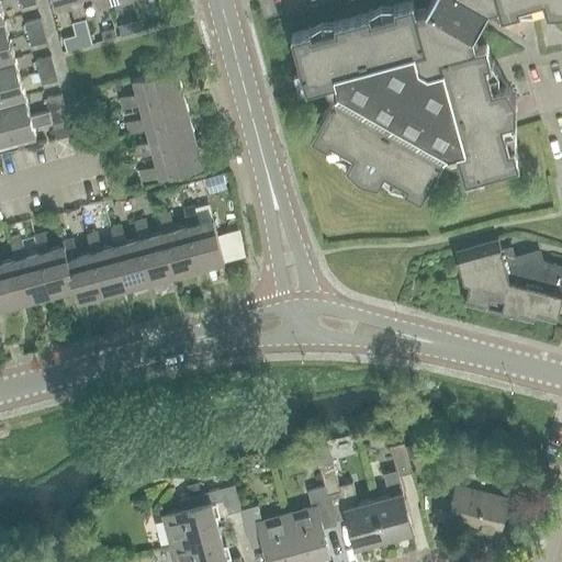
[(85,14),(80,0),(53,0),(54,4),(69,0),(74,18),(85,14)]
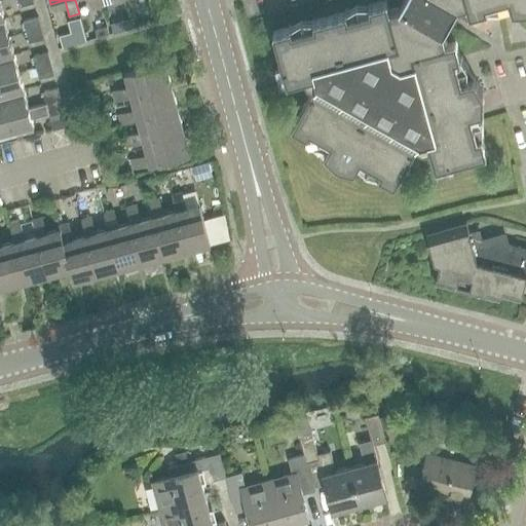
[(88,0),(91,10),(102,7),(99,0),(88,0)]
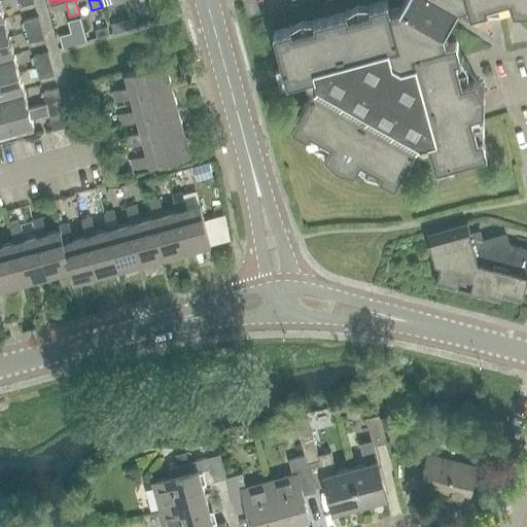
[(526,0),(402,0),(398,7),(390,9),(387,0),(386,0),(371,4),(371,3),(289,26),(289,27),(273,31),(287,82),(305,78),(307,85),(314,90),(291,129),(307,137),(306,138),(307,139),(310,133),(330,145),(324,155),(337,169),(353,176),(358,164),(380,173),(378,179),(379,180),(380,179),(394,187),(417,148),(423,151),(431,149),(435,168),(487,153),(483,137),(484,136),(484,135),(484,114),(484,93),(462,57),(462,56),(460,56),(459,50),(456,39),(447,41),(444,32),(458,6),(467,4),(470,13),(487,9),(487,10),(488,10),(493,10),(508,10),(526,9),(526,0)]
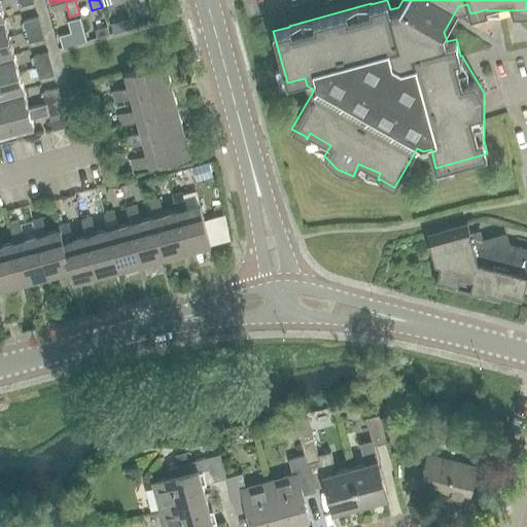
[(23,21),(26,32),(40,28),(37,16),(23,21)]
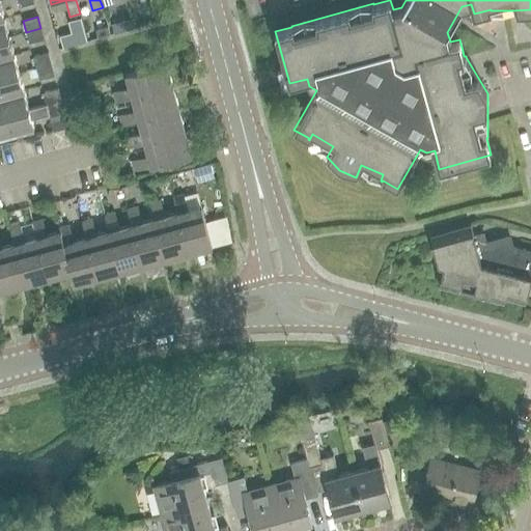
[(0,20),(0,38),(9,37),(4,19),(0,20)]
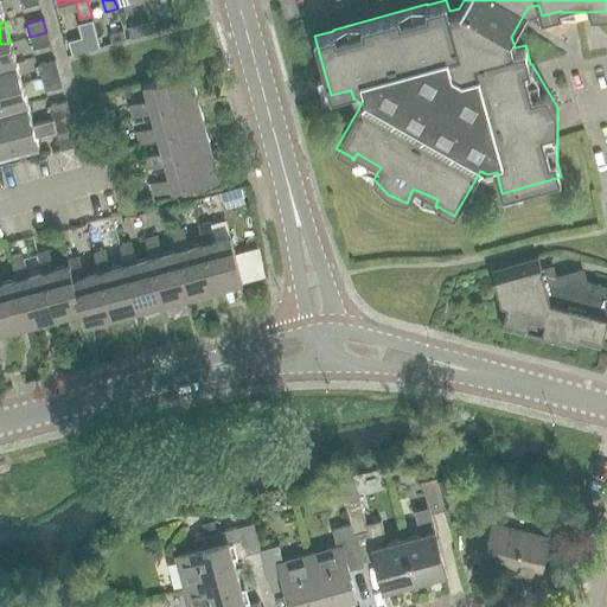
[(148,23),(127,29),(129,38),(151,33),(148,23)]
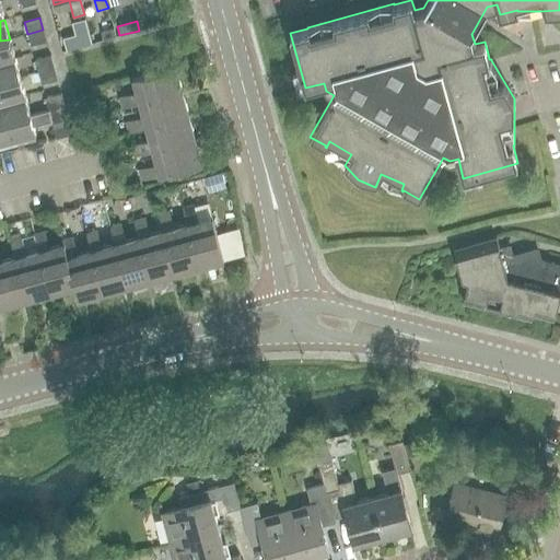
[(101,32),(103,39),(103,41),(116,36),(113,28),(101,32)]
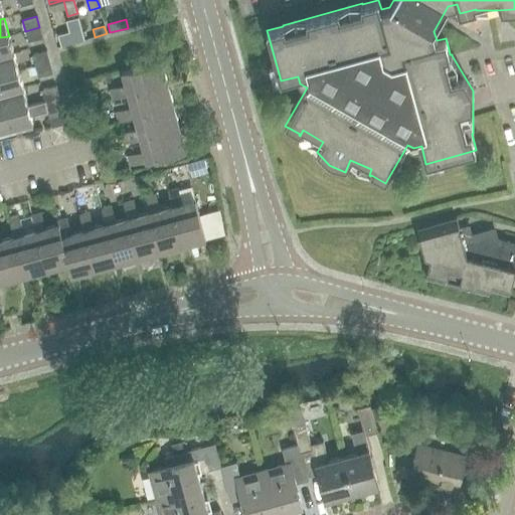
[(39,27),(25,31),(28,42),(42,38),(39,27)]
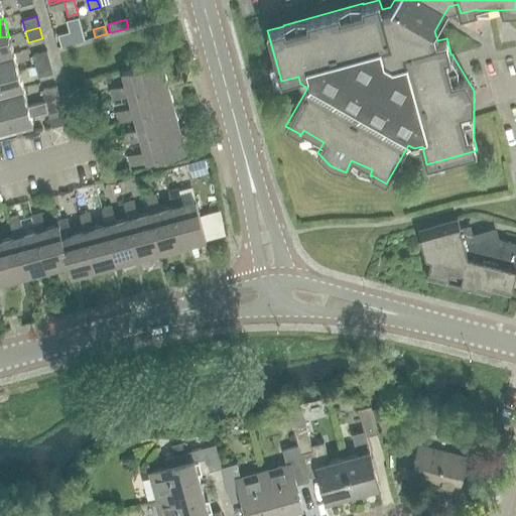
[(57,35),(60,46),(85,39),(82,28),(57,35)]
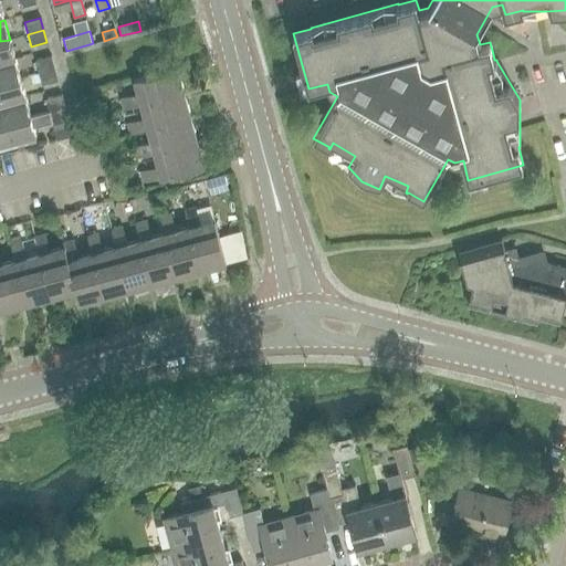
[(0,41),(0,62),(16,59),(10,40),(0,41)]
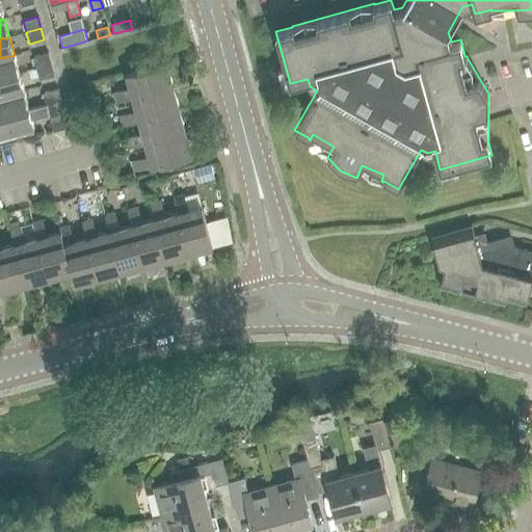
[(33,57),(36,69),(51,64),(48,53),(33,57)]
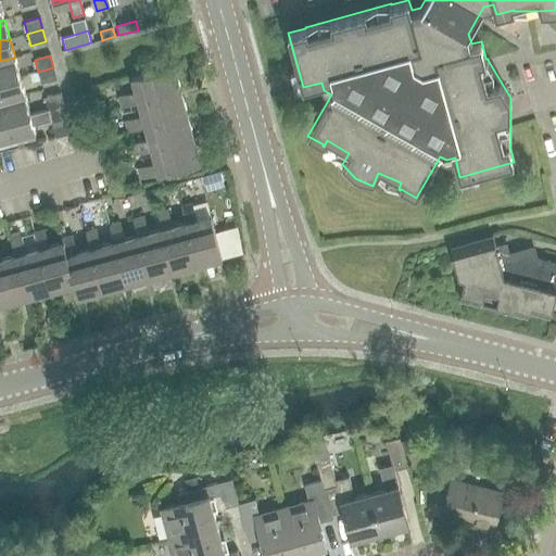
[(0,61),(0,81),(20,76),(15,58),(0,61)]
